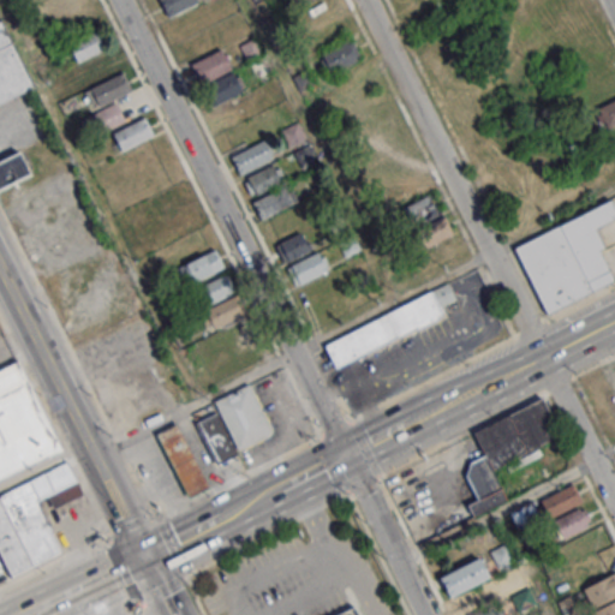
[(51,0),(54,16),(84,11),(82,0),(51,0)]
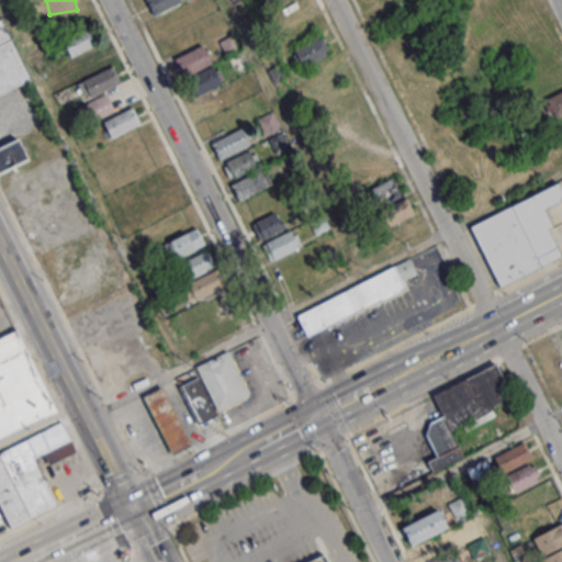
[(181,2),(180,0),(145,0),(152,14),(181,2)]
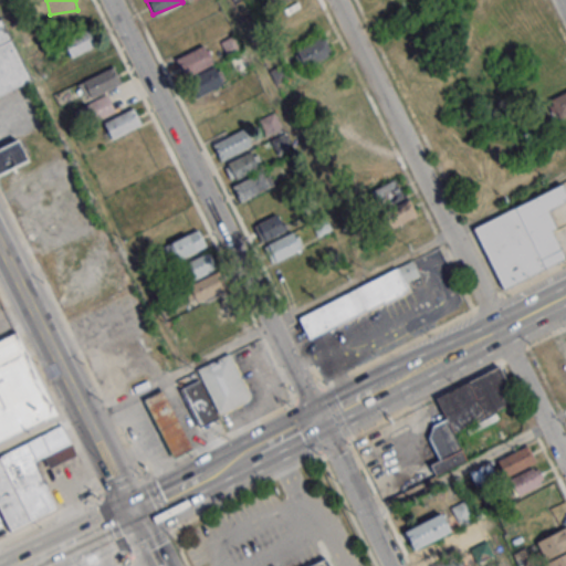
[(285,25),(312,11),(305,0),(292,0),(276,9),(285,25)]
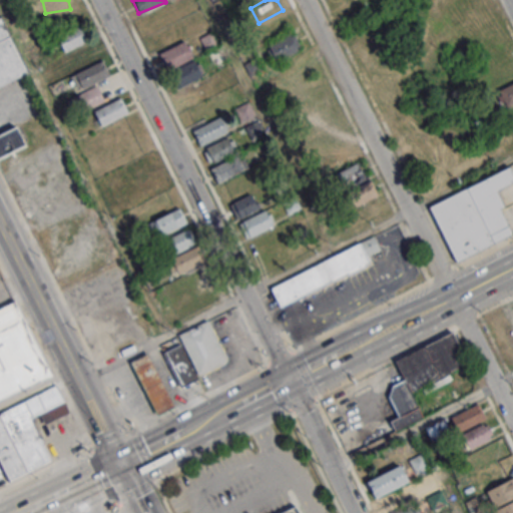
[(4,16),(0,18),(0,86),(29,74),(4,16)]
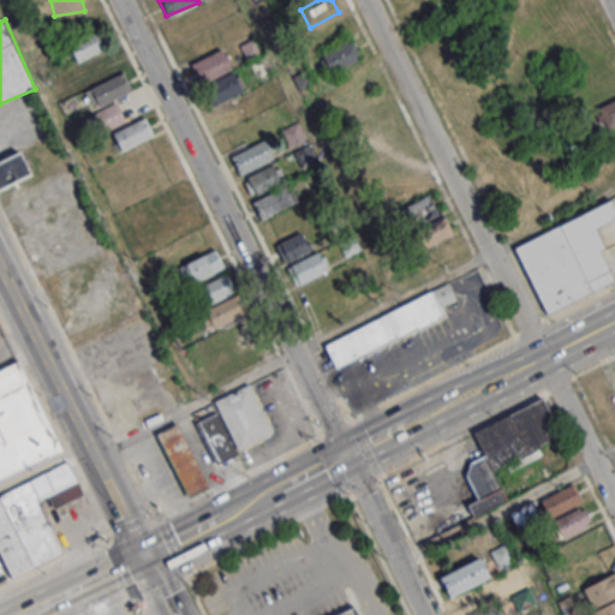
[(107,46),(95,28),(67,46),(79,63),(107,46)]
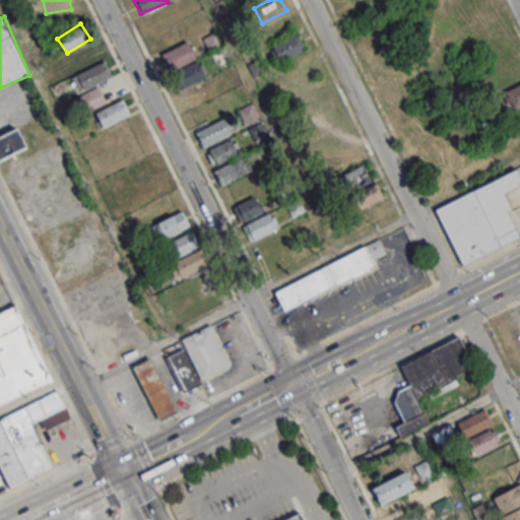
[(272,44),(279,61),(306,50),(298,33),(272,44)]
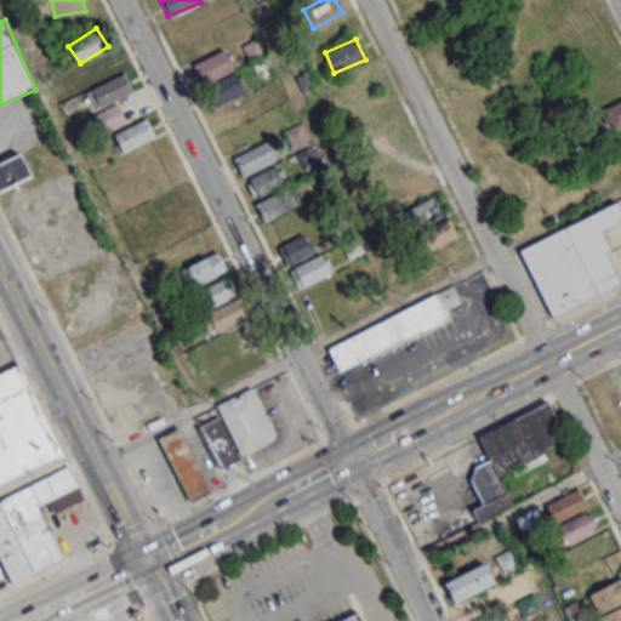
[(194,62),(214,107),(246,92),(227,47),(194,62)]
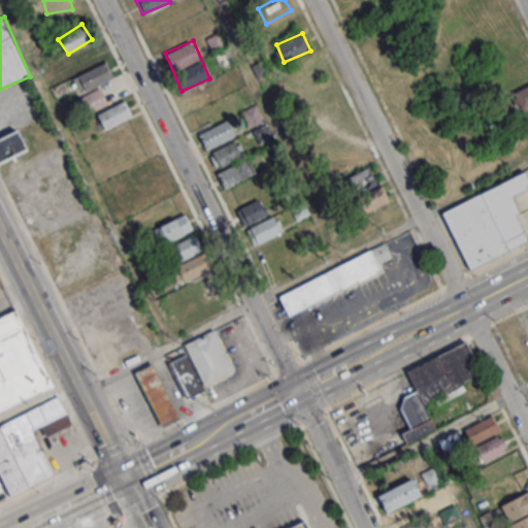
[(103,58),(95,43),(68,58),(76,72),(103,58)]
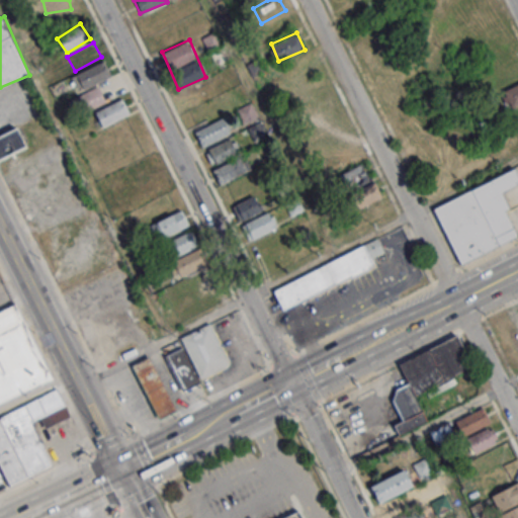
[(264,69),(259,59),(247,65),(253,75),(264,69)]
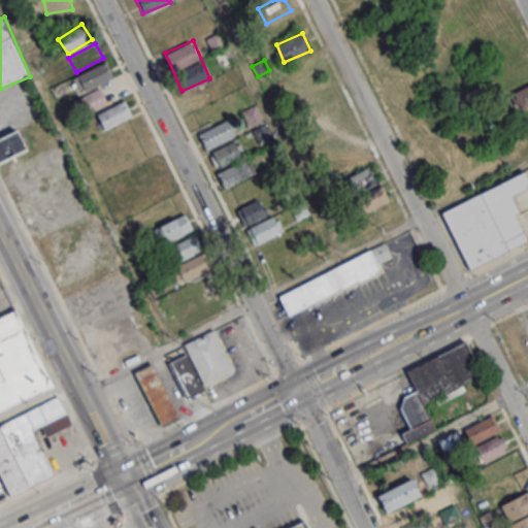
[(72,76),(78,93),(113,79),(107,63),(72,76)]
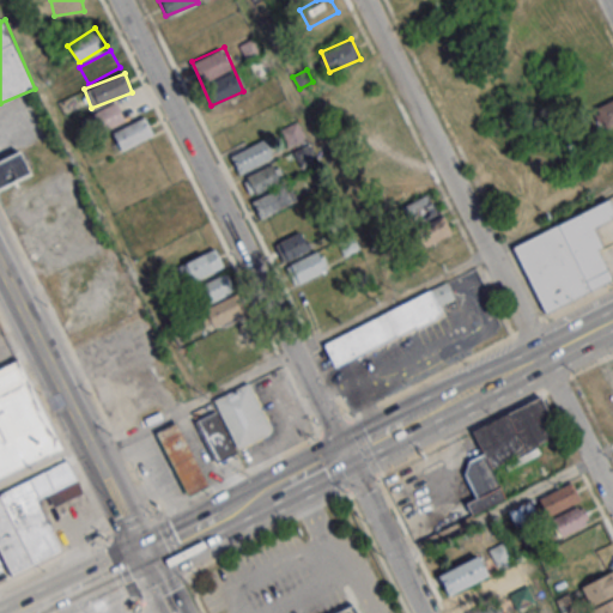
[(612,98),(595,108),(606,128),(612,123),(612,98)]
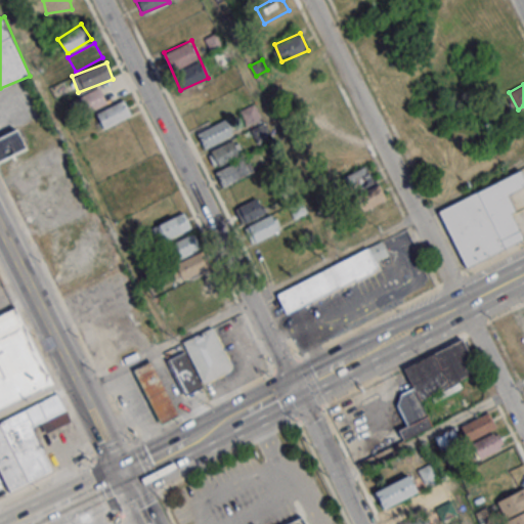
[(107,103),(101,87),(69,100),(75,117),(107,103)]
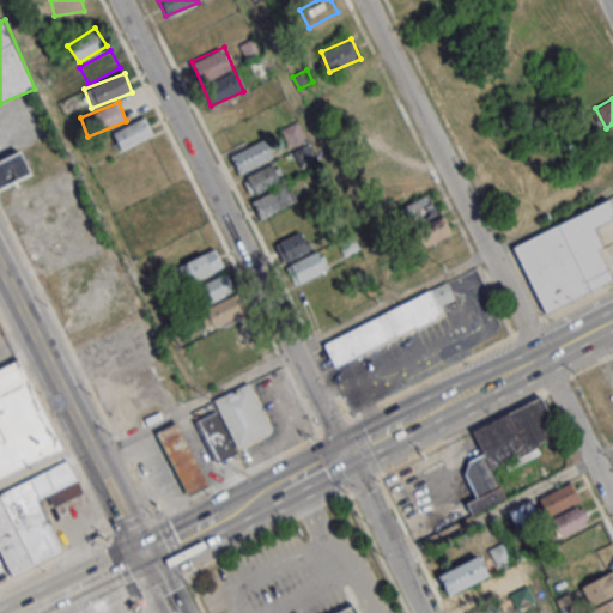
[(153,134),(145,116),(113,132),(121,150),(153,134)]
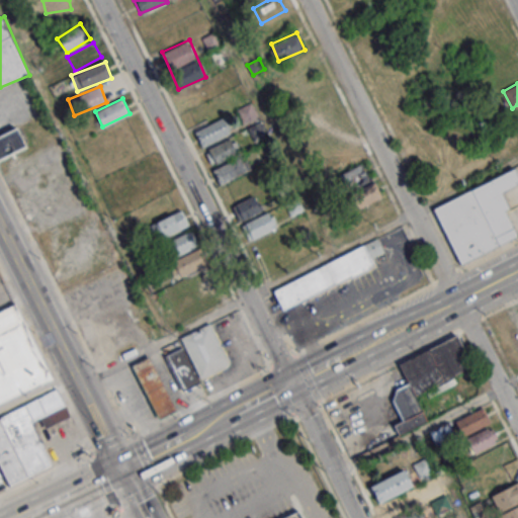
[(237,109),(244,123),(257,116),(250,102),(237,109)]
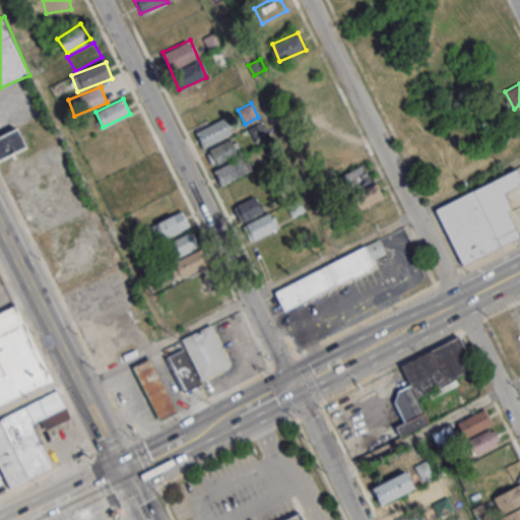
[(197,132),(226,117),(236,134),(206,148),(197,132)]
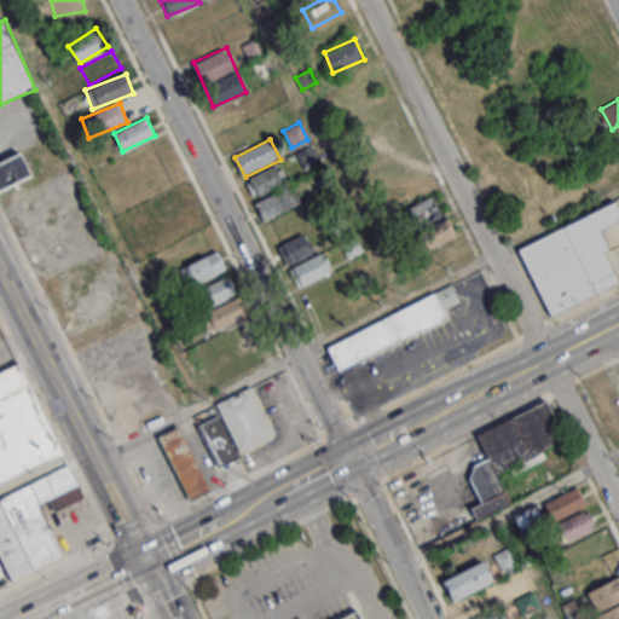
[(296,154),(304,167),(318,158),(311,146),(296,154)]
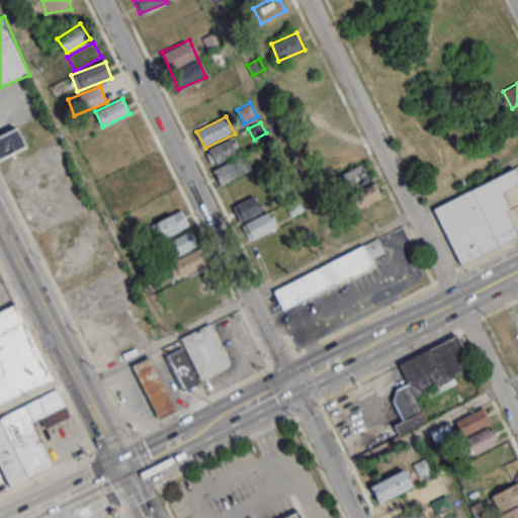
[(0,158),(26,146),(16,126),(0,135),(0,158)]
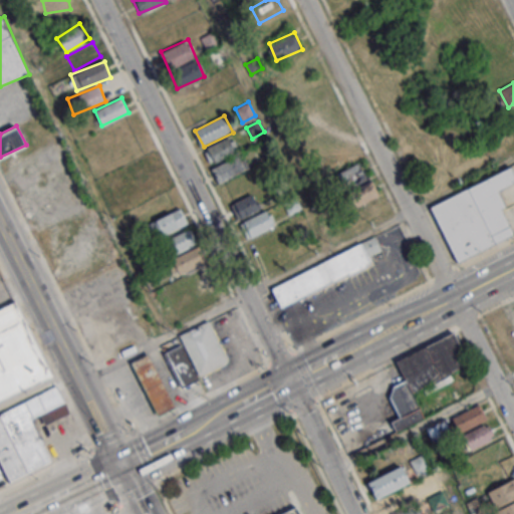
[(238,149),(231,135),(203,150),(210,164),(238,149)]
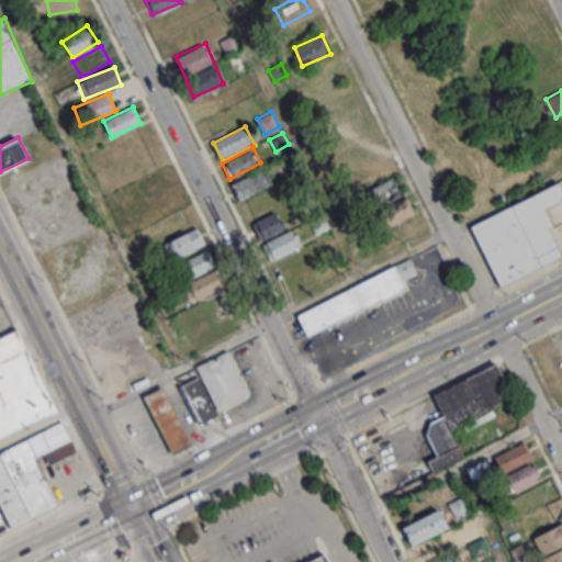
[(231,184),(239,201),(269,186),(261,169),(231,184)]
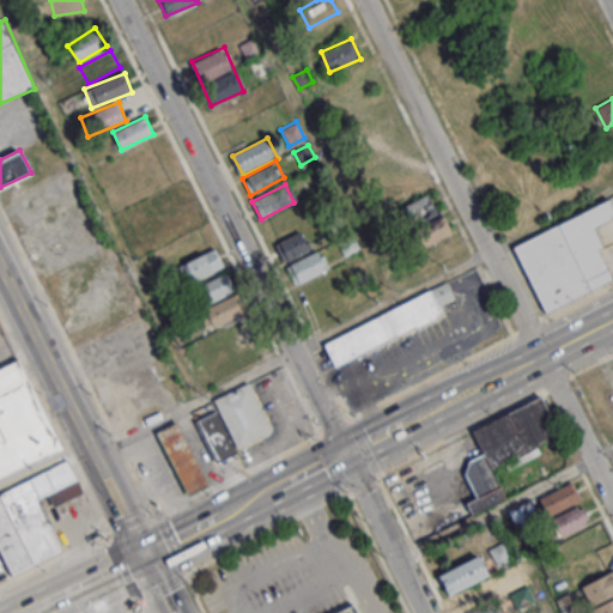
[(443,211),(432,192),(402,207),(412,226),(443,211)]
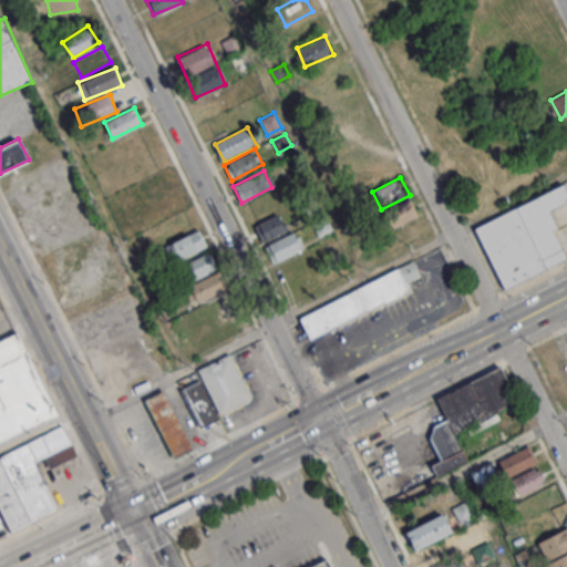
[(476,228),(565,184),(566,187),(566,200),(550,210),(559,227),(553,230),(566,258),(506,288),(476,228)]
